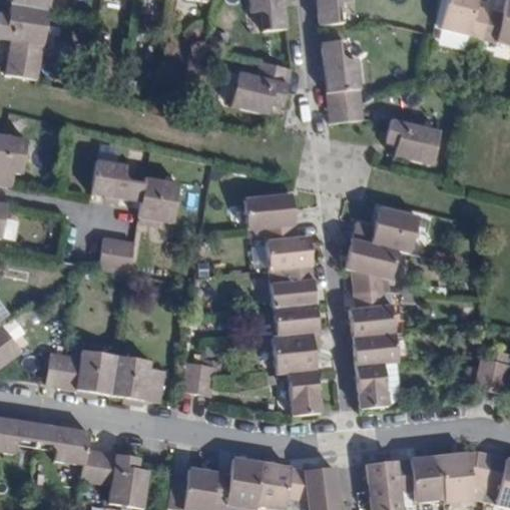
[(13,0),(12,3),(49,9),(51,0),(13,0)]
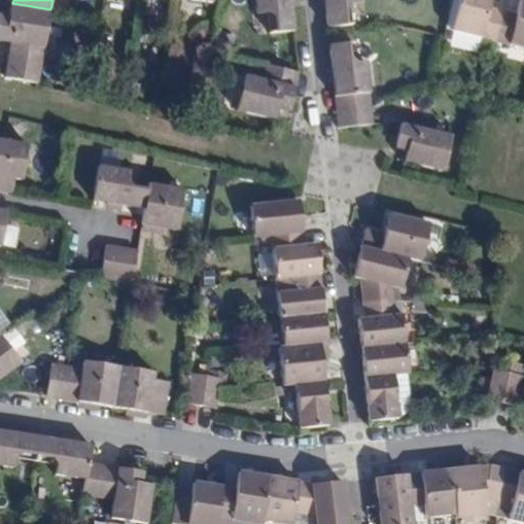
[(258,0),(260,12),(269,11),(277,18),(279,31),(297,29),(294,7),(293,0),(258,0)]
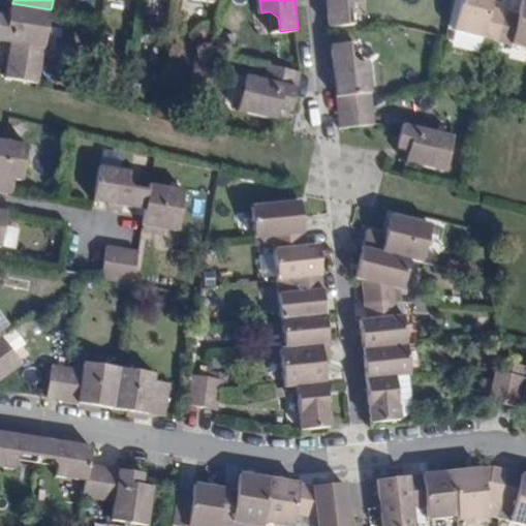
[(328,0),(329,3),(331,24),(349,22),(348,8),(353,2),(364,1),(364,0),(328,0)]
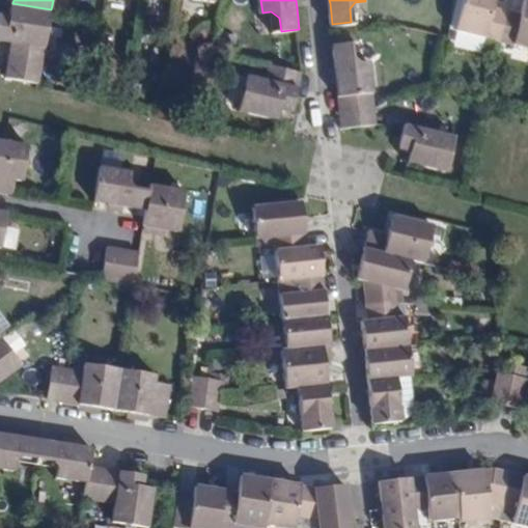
[(460,0),(451,39),(499,51),(509,9),(495,5),(496,0),(460,0)]
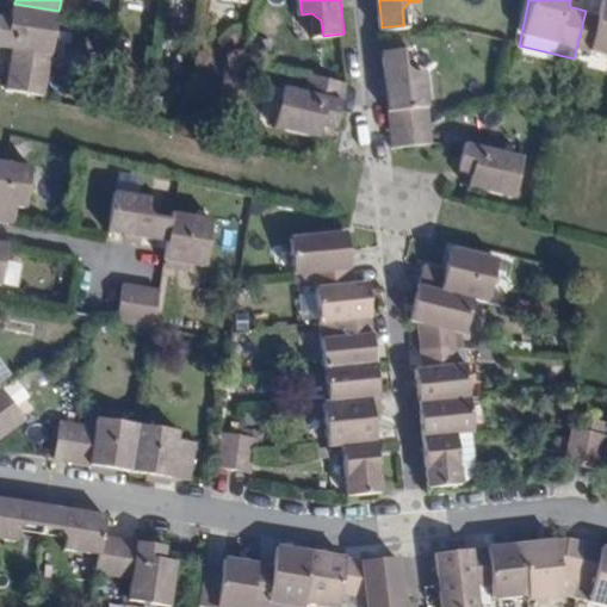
[(586,11),(574,59),(606,66),(606,0),(604,0),(601,14),(586,11)]
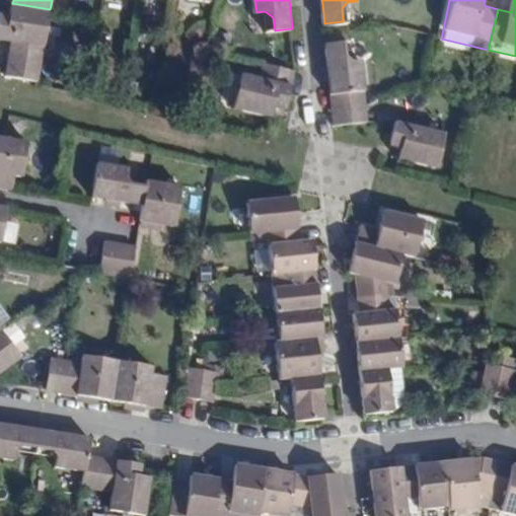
[(0,37),(13,39),(11,54),(43,59),(50,9),(12,3),(10,13),(0,11),(0,37)]
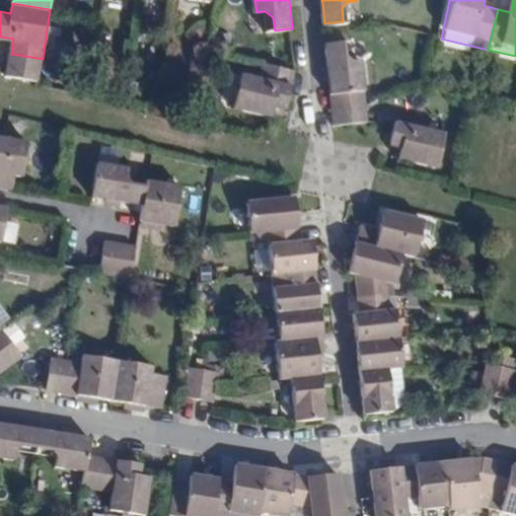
[(268,30),(275,30),(273,17),(265,11),(268,30)]
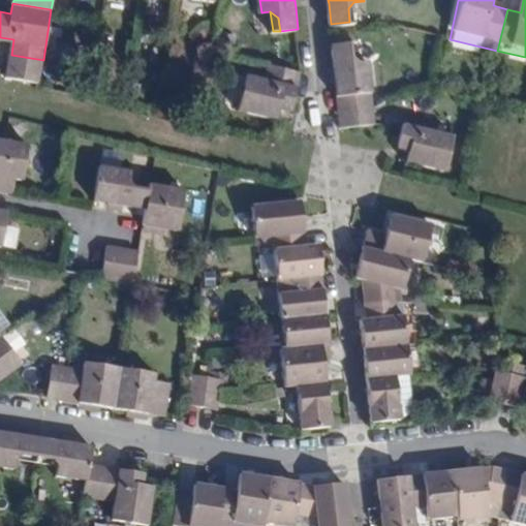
[(337,83),(340,110),(375,105),(370,60),(360,60),(354,56),(352,40),(333,42),(336,66),(337,83)]
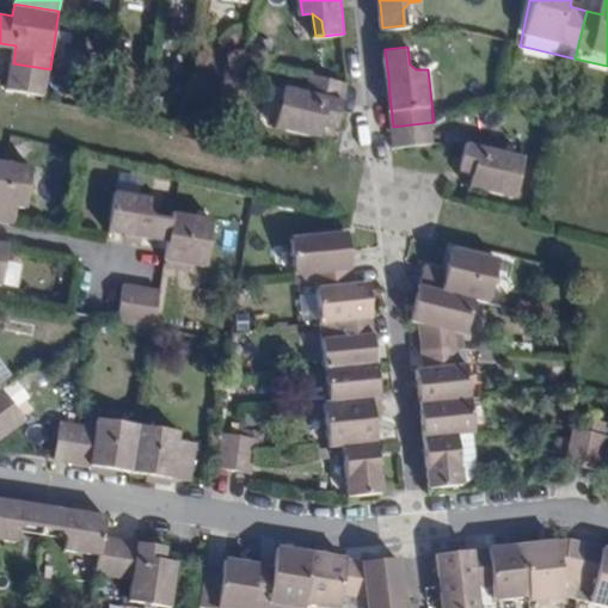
[(13,63),(8,87),(47,93),(50,69),(13,63)]
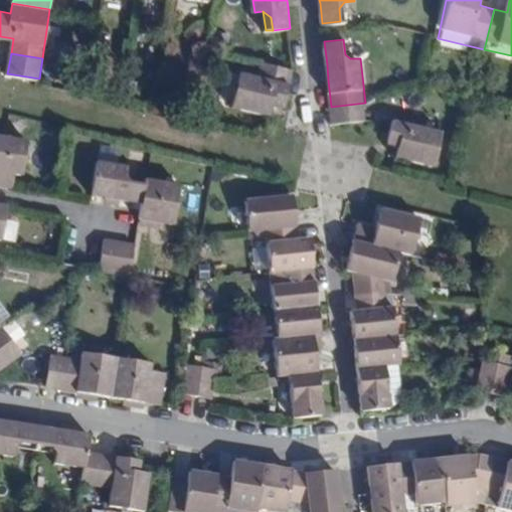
[(233,108),(271,116),(274,104),(285,107),(295,68),(261,60),(258,74),(241,71),(233,108)]
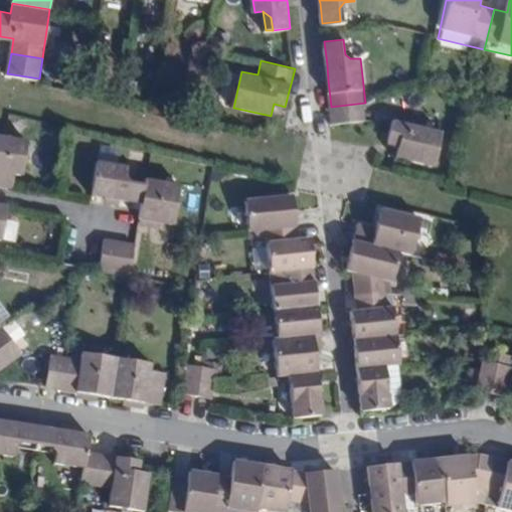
[(321,81),(328,80),(327,64),(319,65),(321,81)]
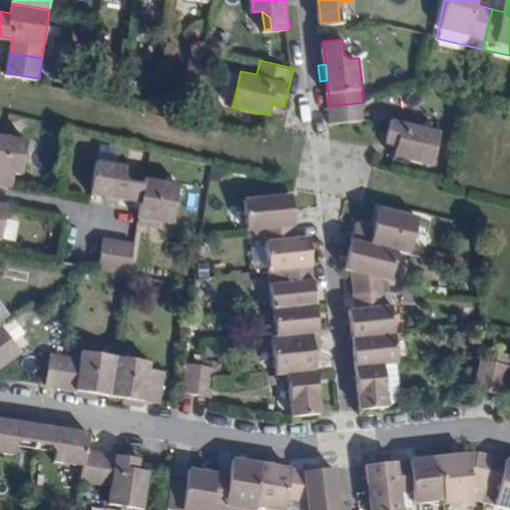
[(196,77),(194,86),(202,87),(204,79),(196,77)]
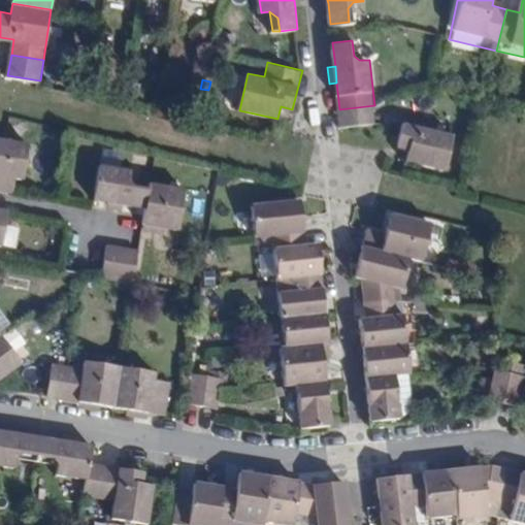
[(374,105),(339,109),(341,126),(375,122),(374,105)]
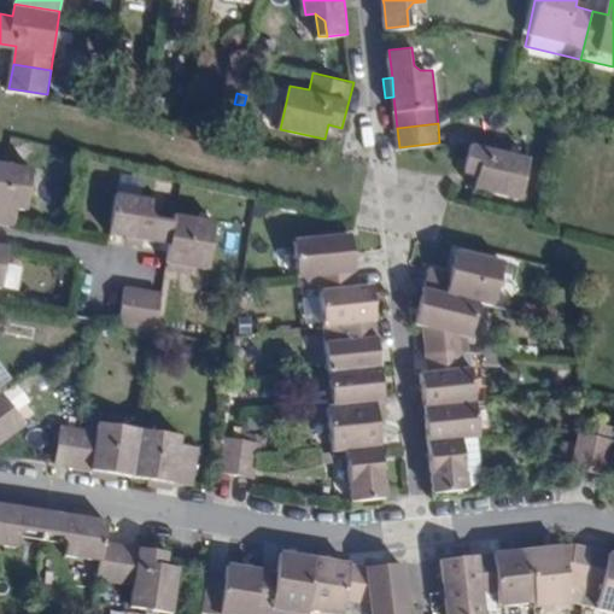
[(479,174),(477,187),(524,199),(533,157),(473,142),(466,170),(479,174)]
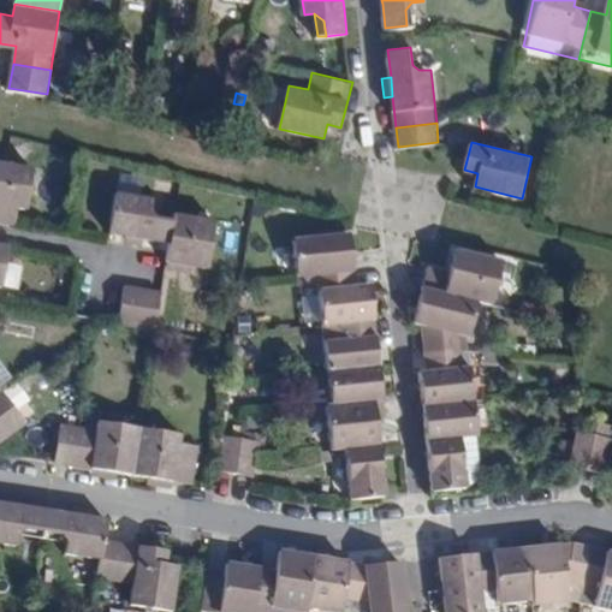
[(0,220),(17,224),(21,207),(29,209),(35,166),(0,160),(0,220)]
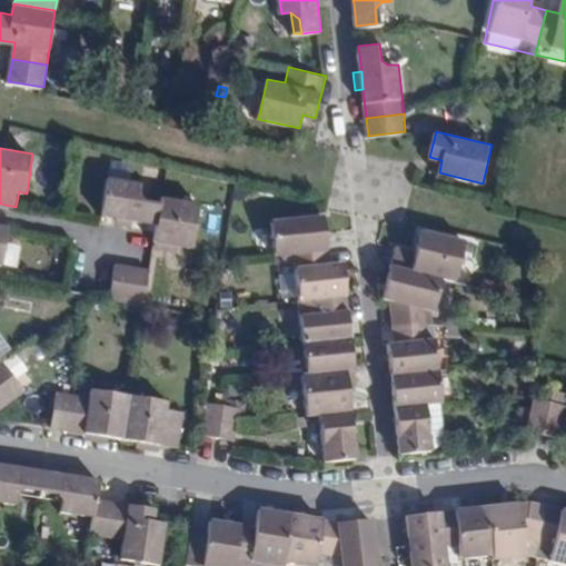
[(117,217),(135,220),(158,224),(161,202),(147,200),(141,192),(144,181),(110,177),(103,215),(117,217)]
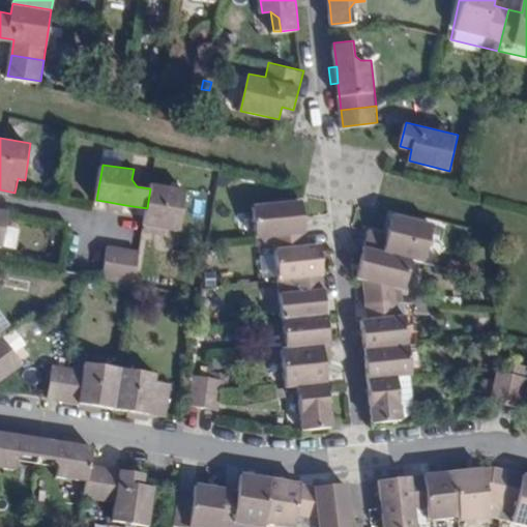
[(150,188),(151,182),(132,179),(137,186),(150,188)]
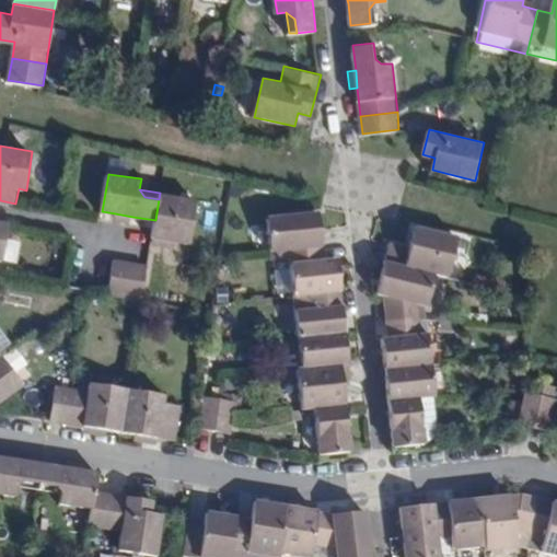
[(155,220),(154,225),(152,239),(192,245),(199,199),(160,193),(159,199),(155,220)]
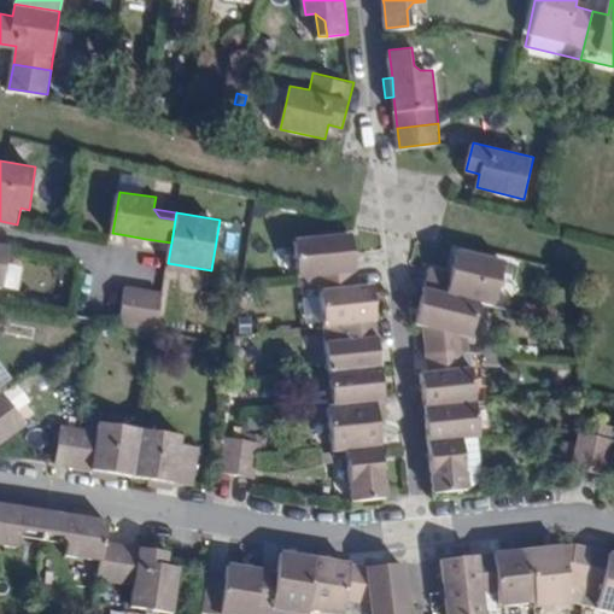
[(357,269),(351,215),(302,220),(307,274),(321,273),(357,269)]
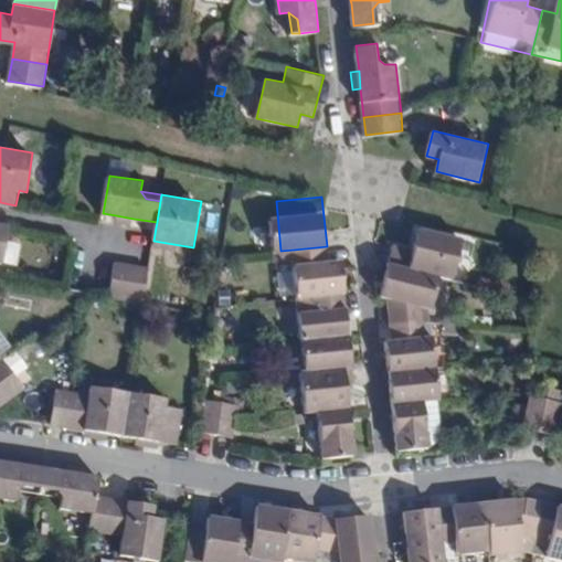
[(116,215),(115,221),(134,224),(134,219),(116,215)]
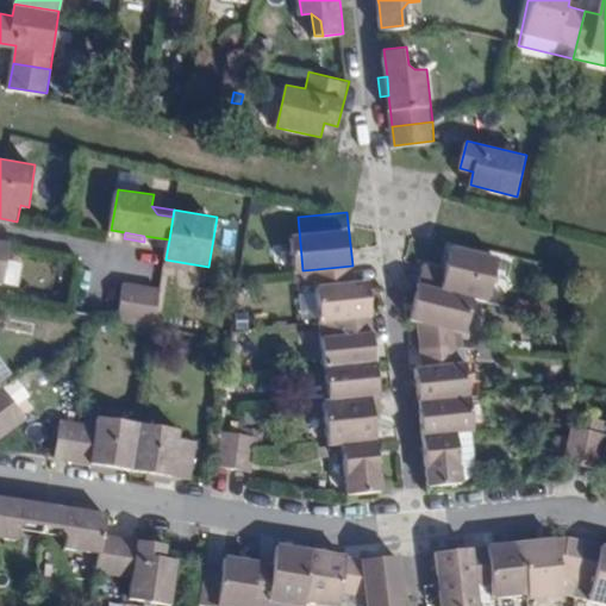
[(501,249),(455,238),(448,268),(425,263),(420,282),(488,299),(501,249)]
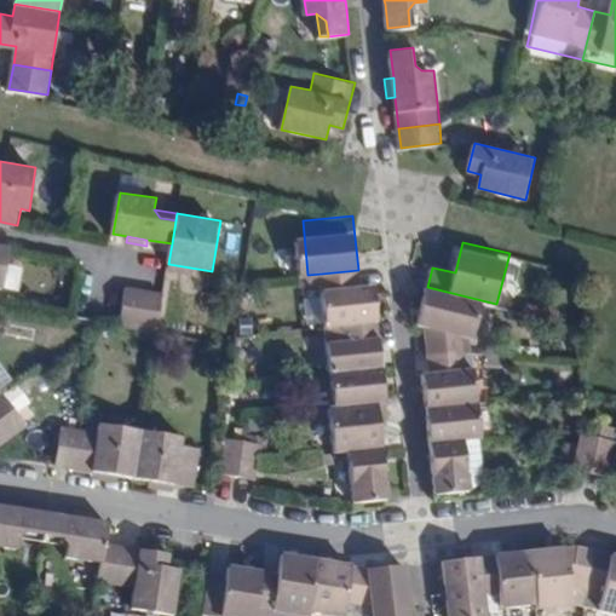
[(0,288),(5,291),(12,246),(0,243),(0,288)]
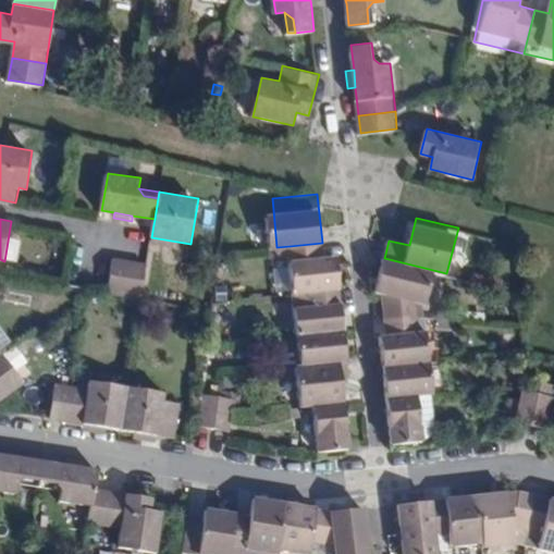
[(290,246),(294,292),(341,287),(337,257),(323,257),(322,243),(290,246)]
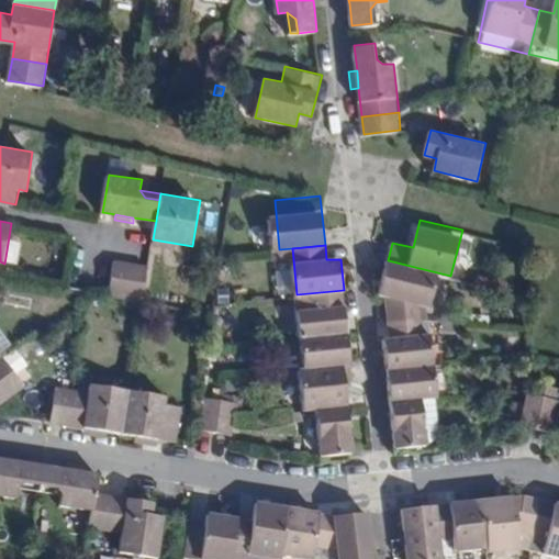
[(126,297),(132,261),(115,259),(110,293),(126,297)]
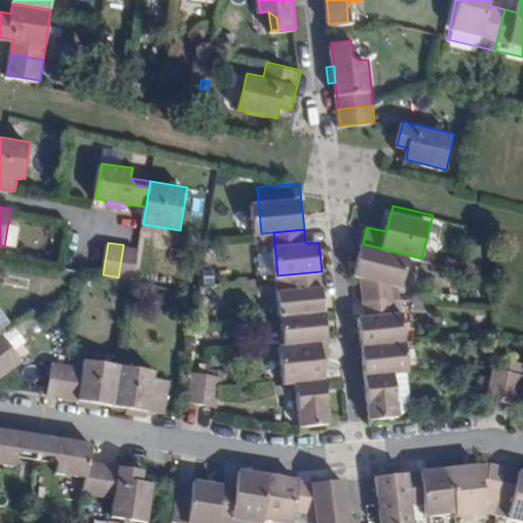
[(421,258),(363,244),(356,274),(363,275),(366,301),(396,298),(400,285),(415,288),(421,258)]
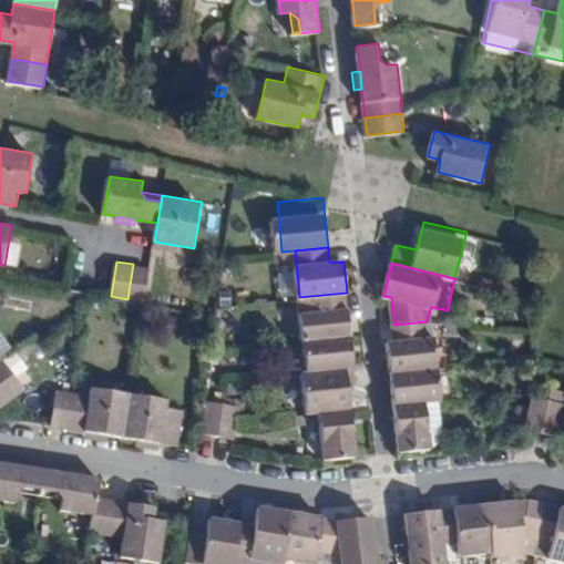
[(145,303),(151,267),(133,264),(127,299),(145,303)]
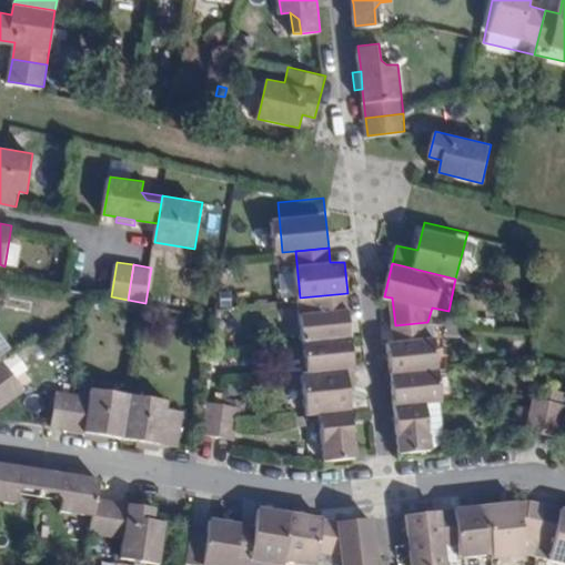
[(300,298),(305,340),(352,335),(347,293),(300,298)]
